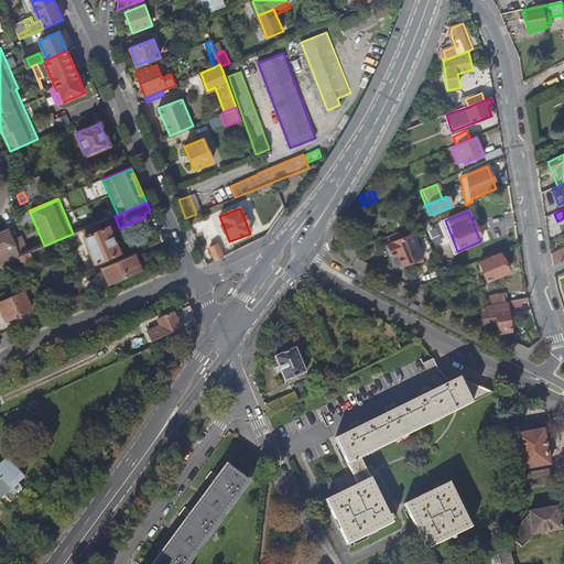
[(99,229),(97,224),(83,229),(85,236),(83,236),(95,263),(119,252),(108,226),(99,229)]
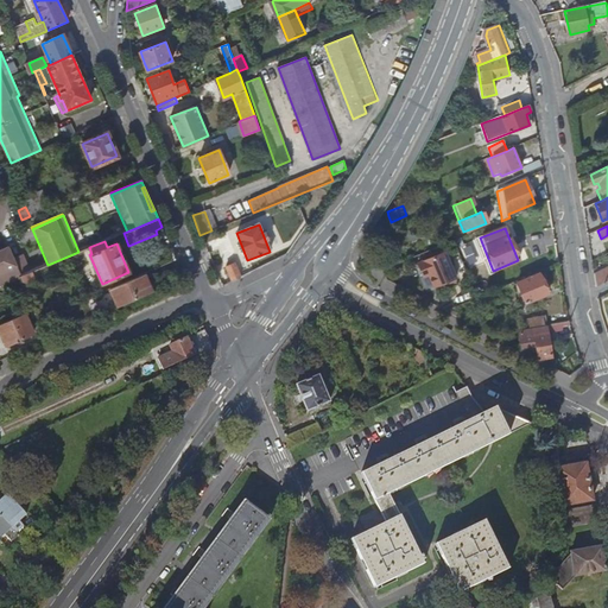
[(0,285),(21,277),(31,272),(24,254),(16,258),(10,246),(0,249),(0,285)]
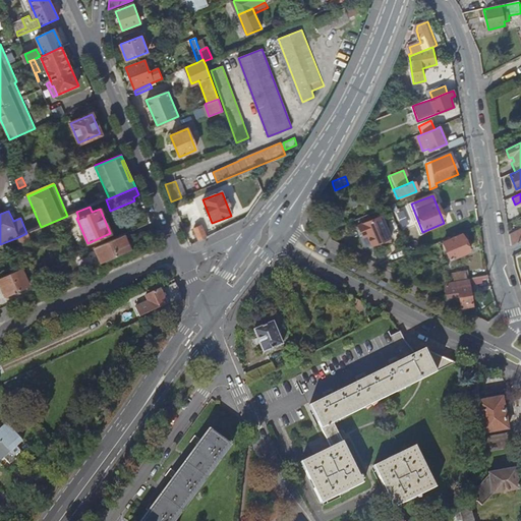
[(339,220),(337,214),(322,220),(326,230),(332,228),(330,224),(339,220)]
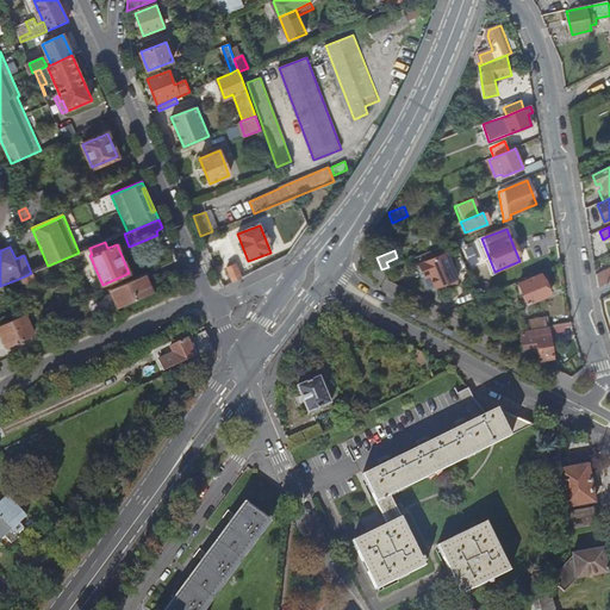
[(446,253),(417,265),(423,279),(429,277),(434,288),(456,280),(446,253)]
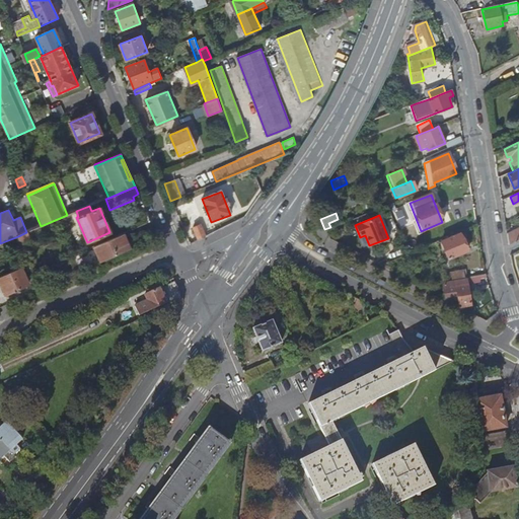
[(193,229),(198,241),(206,237),(202,226),(193,229)]
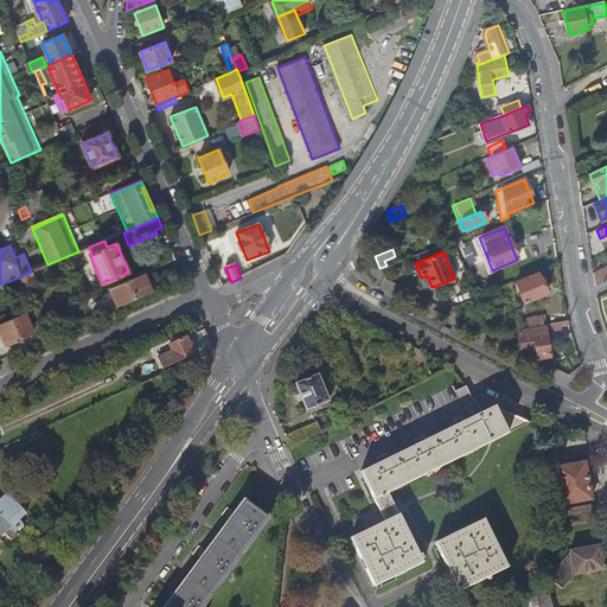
[(594,286),(606,279),(606,264),(593,273),(594,286)]
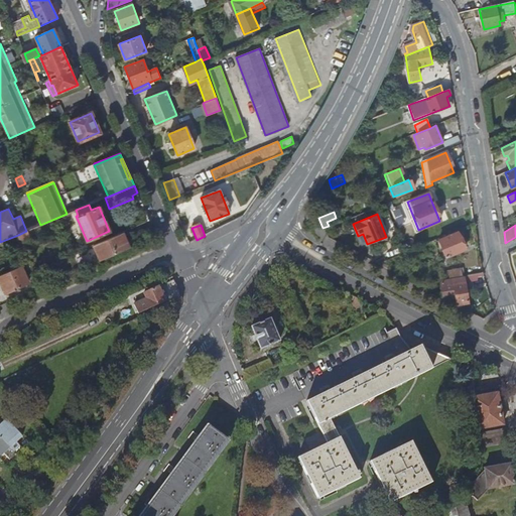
[(458,233),(439,240),(445,258),(465,250),(458,233)]
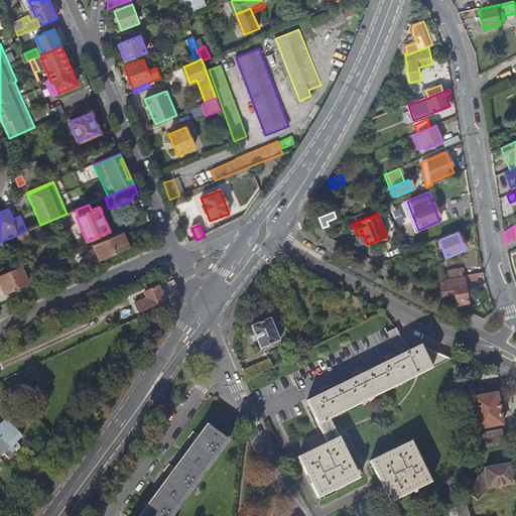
[(120,234),(93,245),(100,261),(127,249),(120,234)]
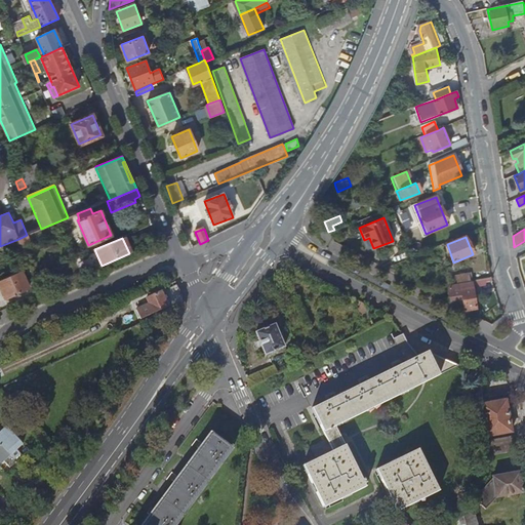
[(23,271),(0,281),(8,298),(31,287),(23,271)]
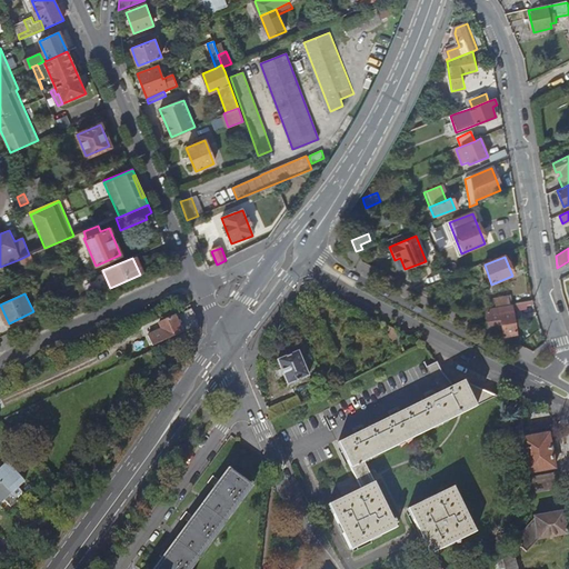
[(496,298),(496,299),(497,307),(512,305),(510,296),(496,298)]
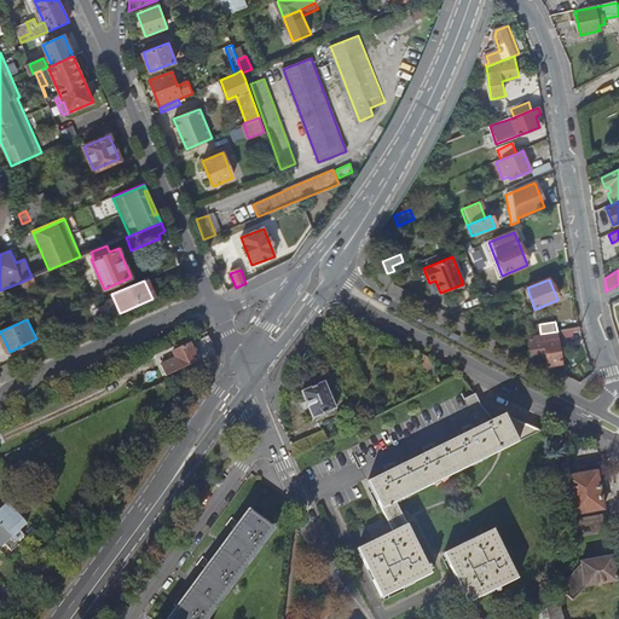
[(527,340),(526,342),(530,358),(531,359),(545,357),(548,366),(561,364),(557,331),(541,334),(534,335),(531,336),(527,340)]
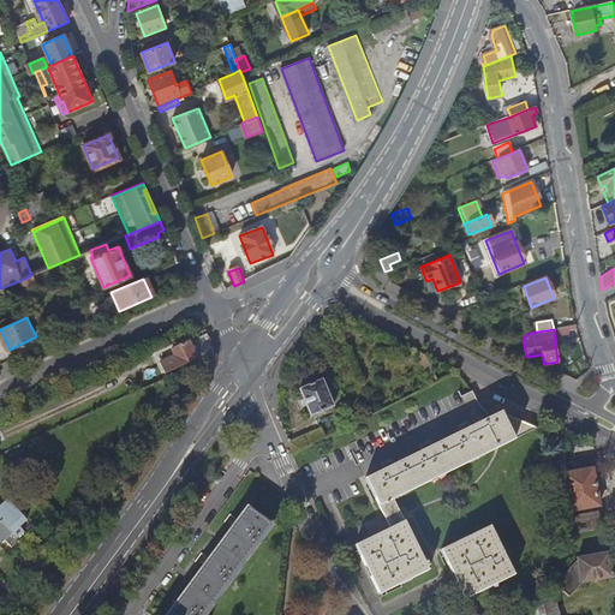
[(190,342),(173,351),(179,368),(197,359),(190,342)]
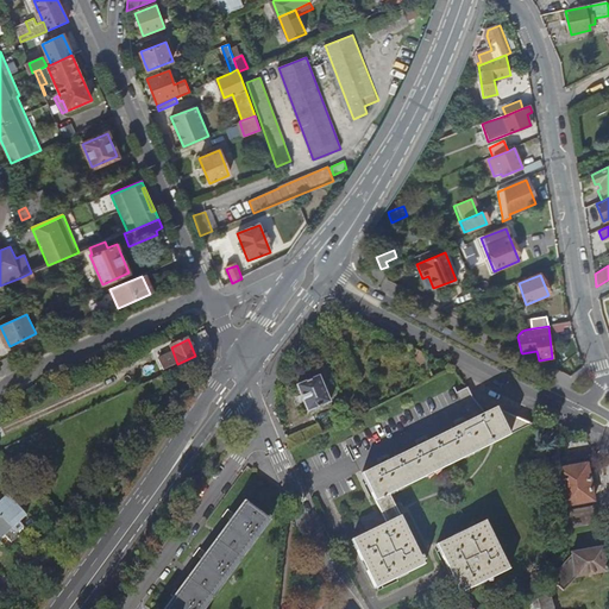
[(162,358),(157,349),(151,351),(155,360),(162,358)]
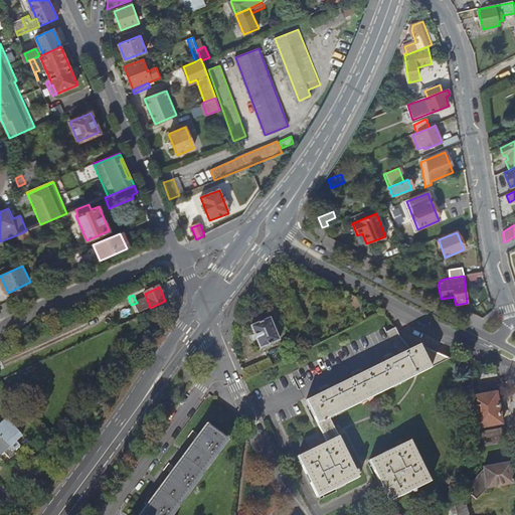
[(269,318),(249,327),(260,349),(279,340),(269,318)]
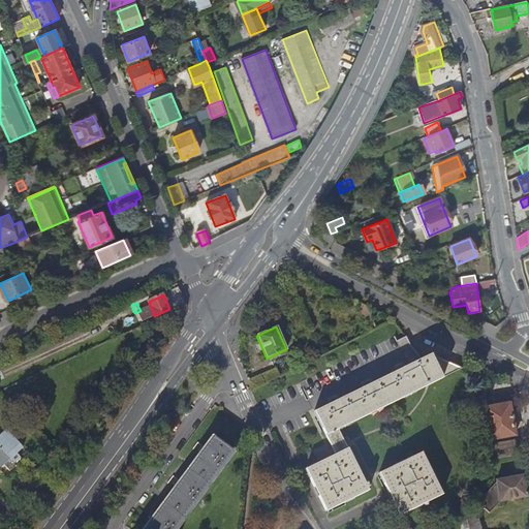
[(327,436),(339,431),(425,387),(438,380),(427,356),(407,367),(399,371),(366,386),(332,403),(315,411),(327,436)]
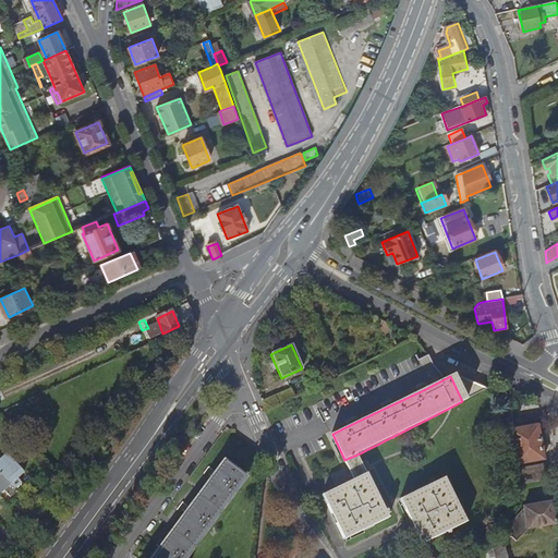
[(510,428),(511,435),(537,429),(536,424),(510,428)]
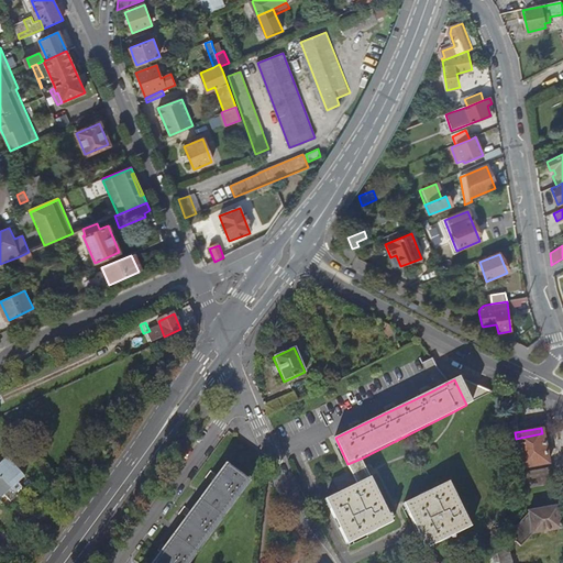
[(542,433),(516,439),(522,470),(548,465),(542,433)]
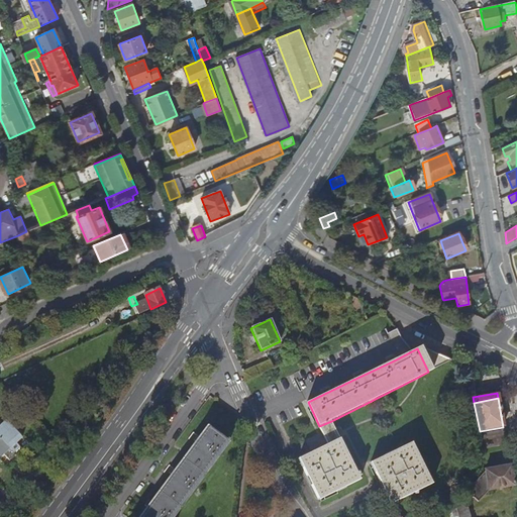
[(328,444),(339,439),(337,436),(331,421),(319,426),(326,440),(328,444)]
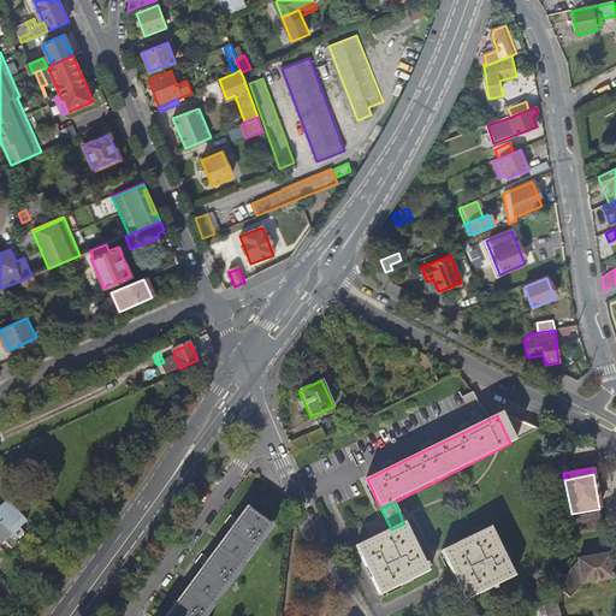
[(0,510),(0,520),(12,534),(27,521),(10,503),(0,510)]
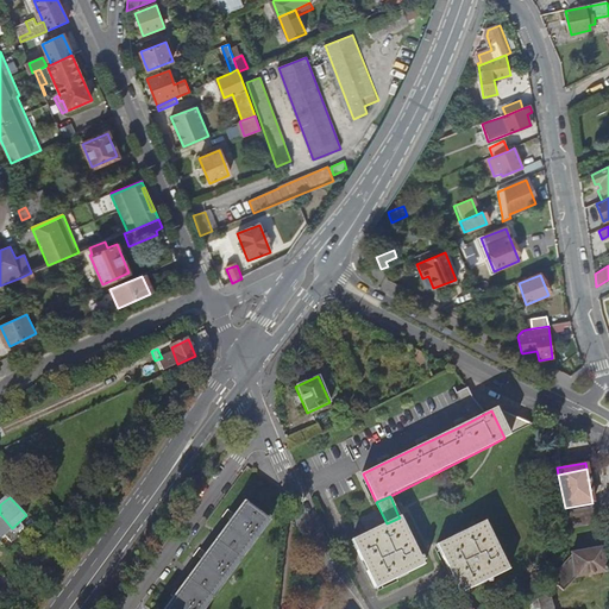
[(245,500),(165,608),(205,608),(271,519),(245,500)]
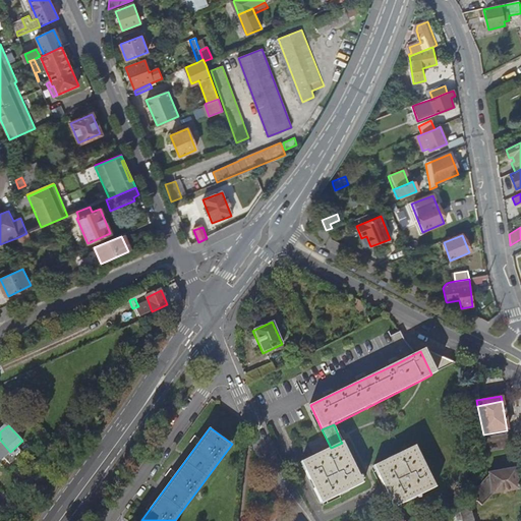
[(0,461),(10,452),(0,440),(0,461)]
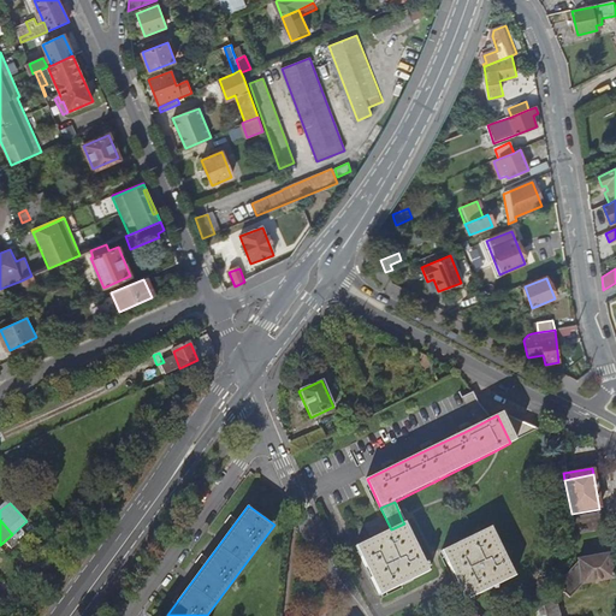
[(427,573),(404,523),(391,529),(377,537),(355,548),(379,596),(427,573)]
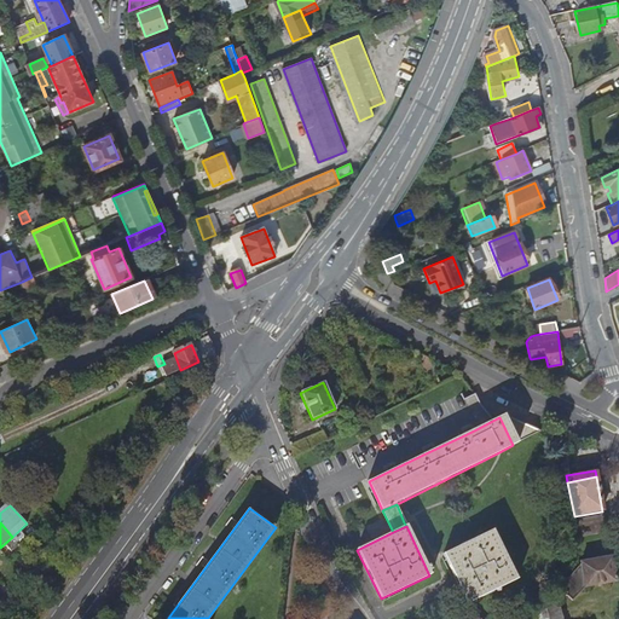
[(492,532),(444,556),(456,582),(467,605),(515,582),(492,532)]
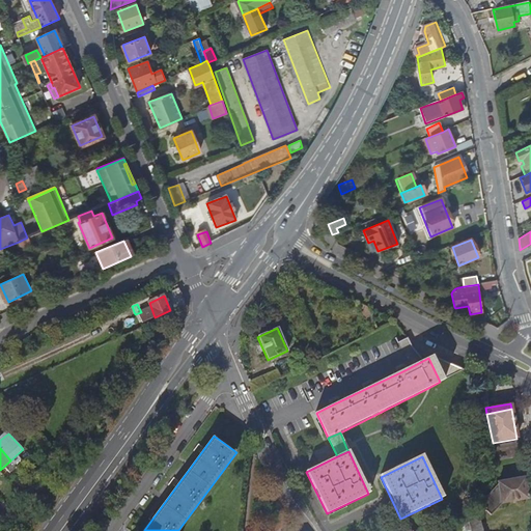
[(524,478),(498,484),(503,506),(529,500),(524,478)]
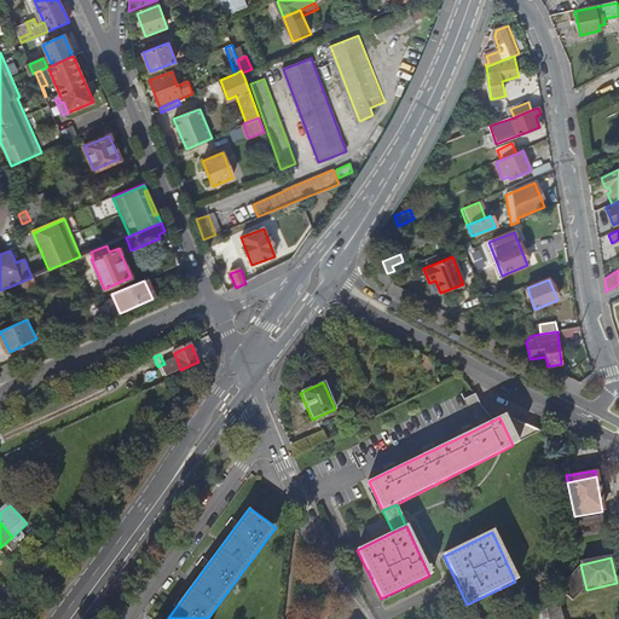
[(561,618),(556,597),(548,606),(539,618),(538,618),(561,618)]
